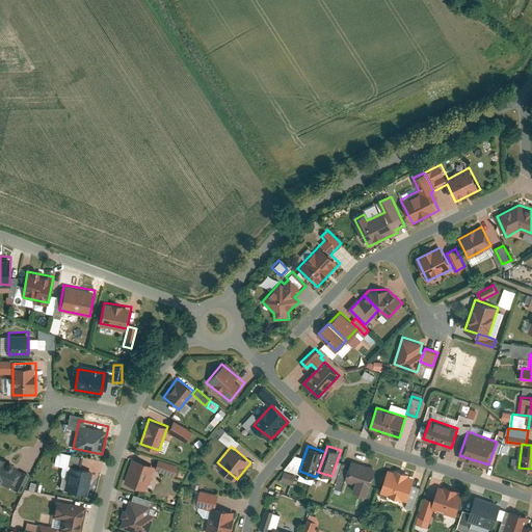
[(52,464),(63,467),(67,453),(54,451),(52,464)]
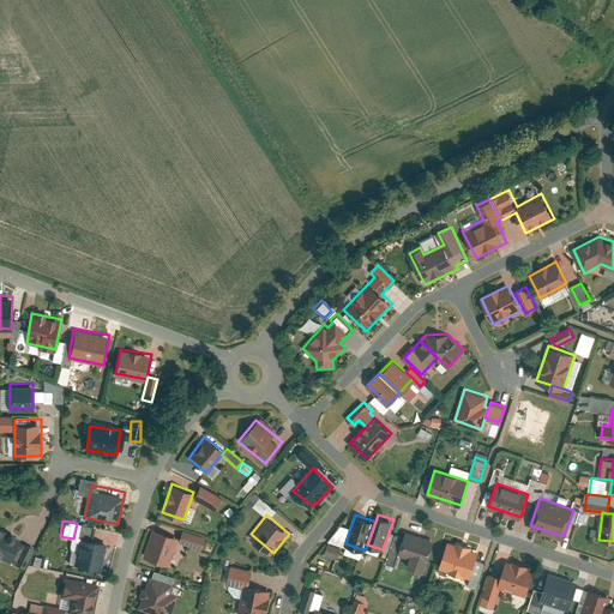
[(0,557),(12,563),(25,535),(0,522),(0,557)]
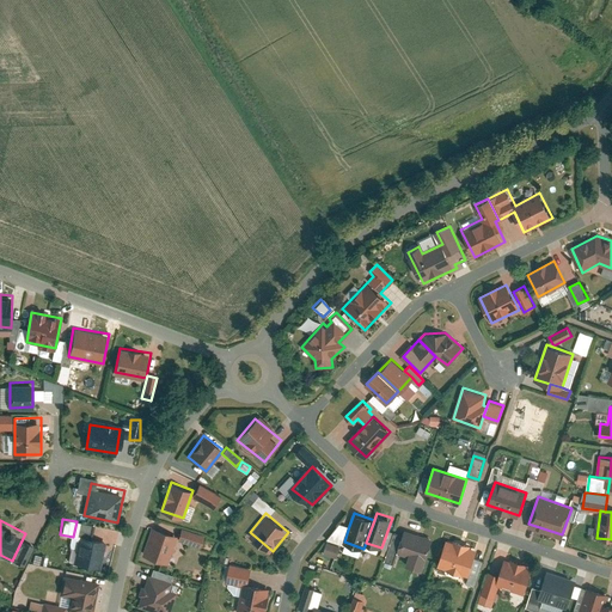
[(335,539),(344,542),(349,526),(341,524),(335,539)]
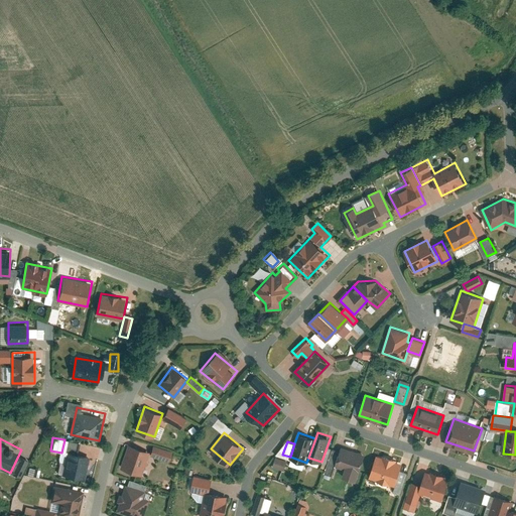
[(118,468),(142,475),(149,449),(125,442),(118,468)]
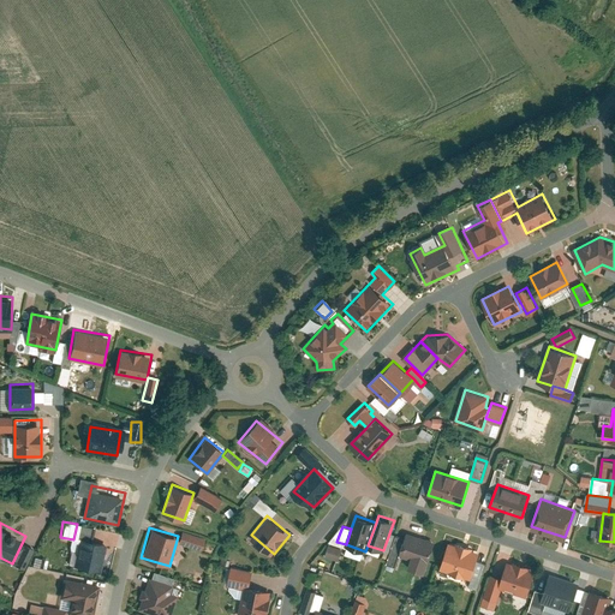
[(398,551),(428,562),(436,541),(406,530),(398,551)]
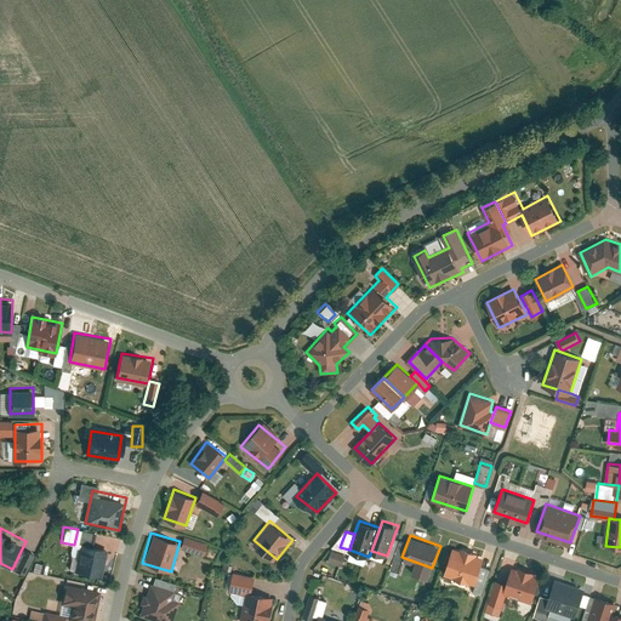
[(77,569),(101,574),(107,547),(83,541),(77,569)]
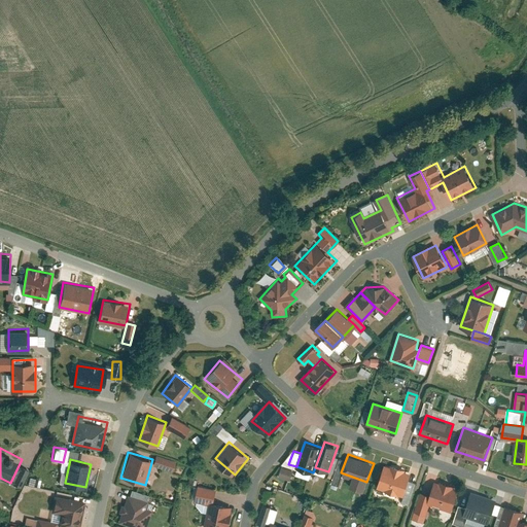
[(379,488),(403,496),(411,472),(386,464),(379,488)]
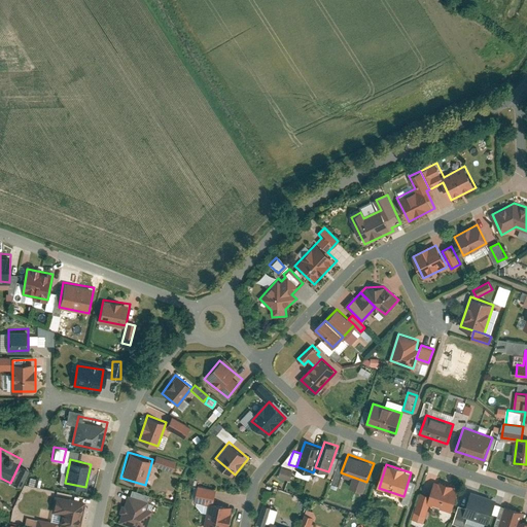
[(19,467),(12,486),(21,488),(27,470),(19,467)]
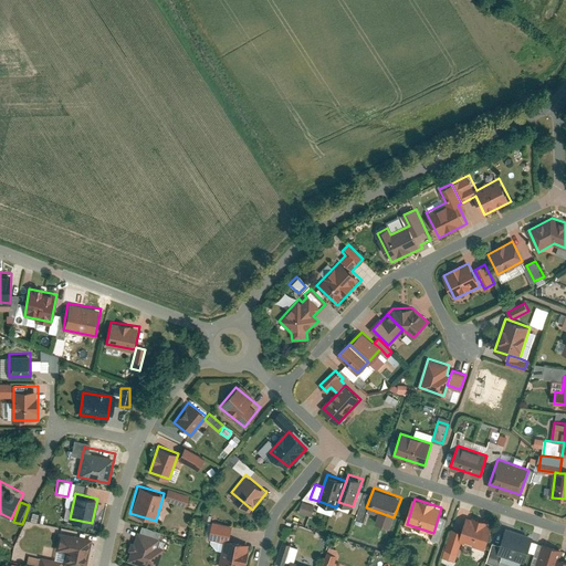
[(311,515),(312,504),(299,502),(296,513),(311,515)]
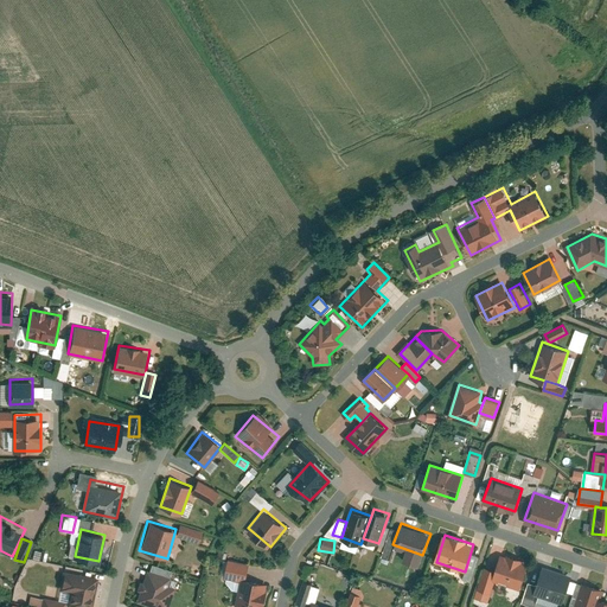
[(519,588),(528,562),(502,554),(497,569),(493,580),(497,581),(519,588)]
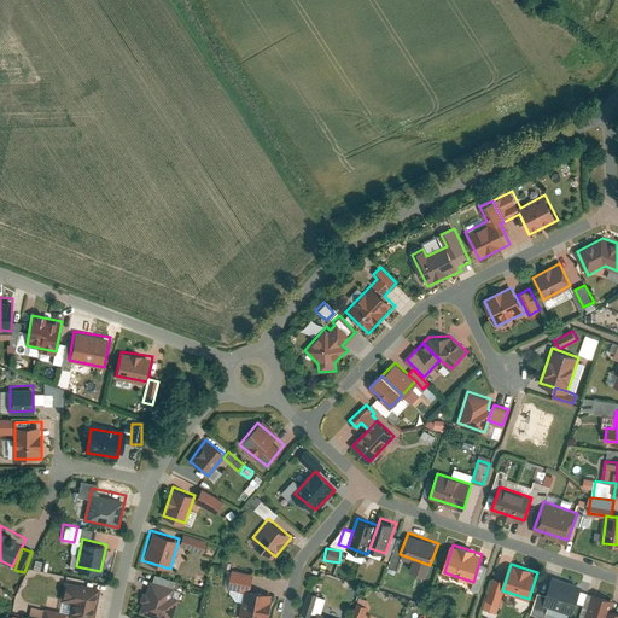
[(502,590),(506,579),(494,576),(484,608),(500,613),(506,592),(502,590)]
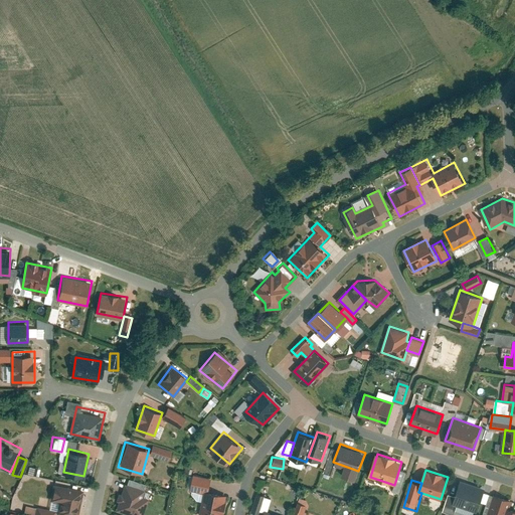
[(478,511),(486,488),(461,480),(453,503),(478,511)]
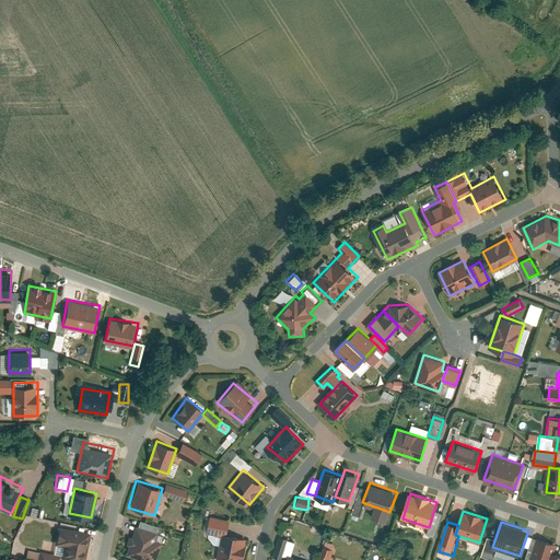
[(54,556),(72,559),(85,559),(92,531),(61,524),(54,556)]
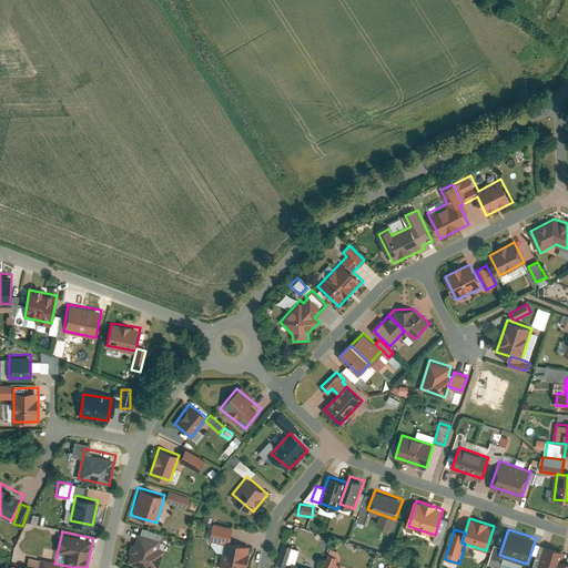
[(124,558),(151,567),(159,567),(168,546),(134,534),(124,558)]
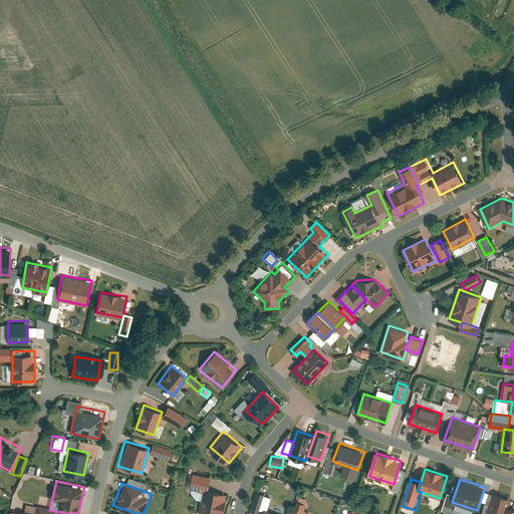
[(198,513),(222,513),(228,494),(204,489),(198,513)]
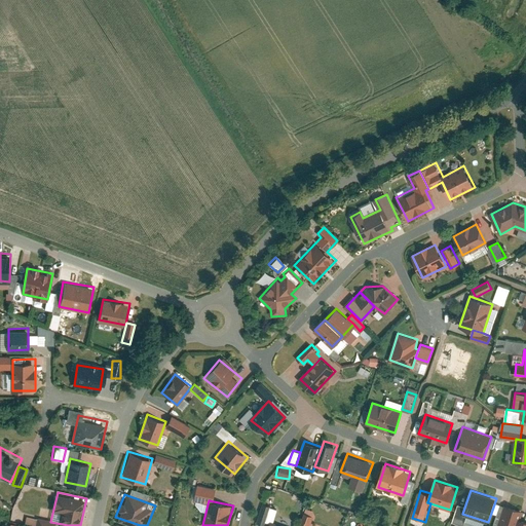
[(497,525),(514,525),(517,517),(522,519),(525,511),(504,504),(497,525)]
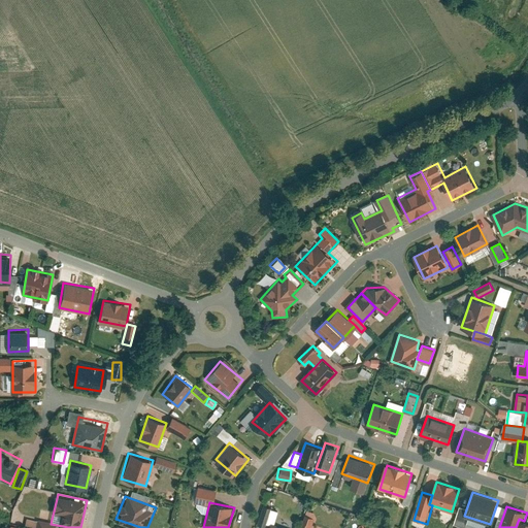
[(527,527),(527,522),(524,521),(519,519),(516,527),(527,527)]
